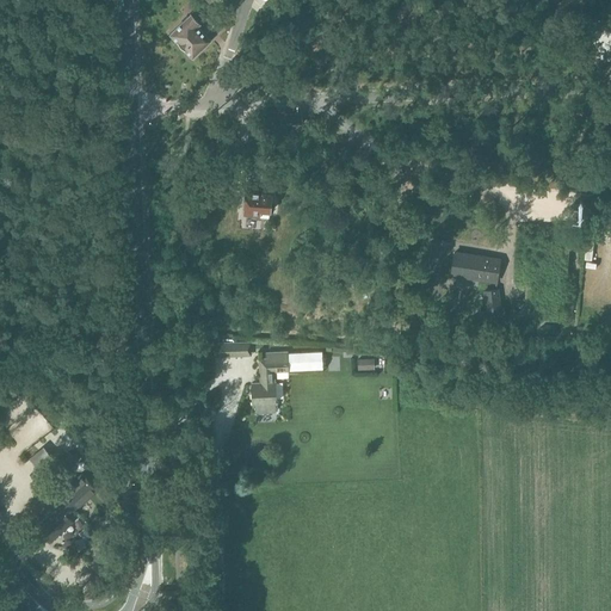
[(171,32),(193,55),(221,29),(199,5),(171,32)]
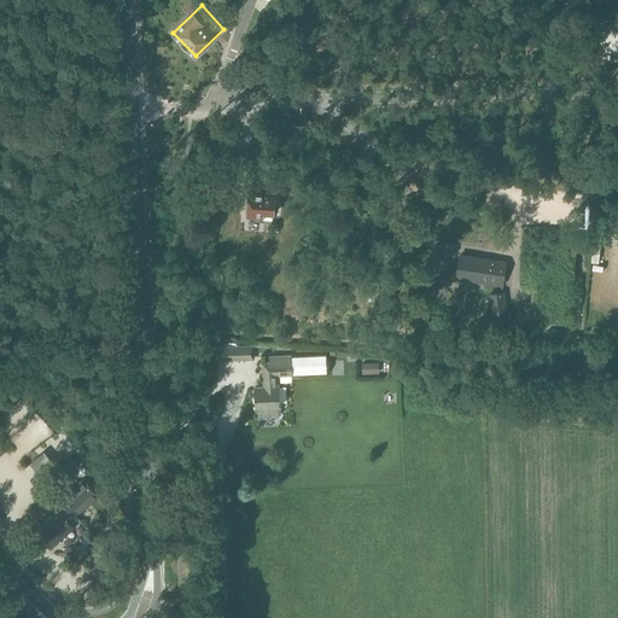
[(285,115),(285,127),(307,127),(307,114),(285,115)]
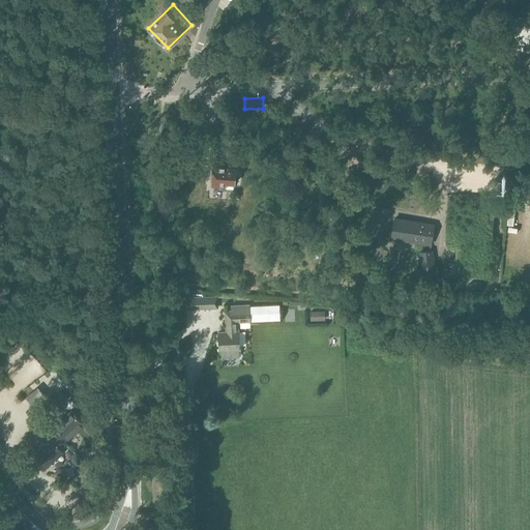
[(228,133),(218,131),(218,144),(227,145),(228,133)]
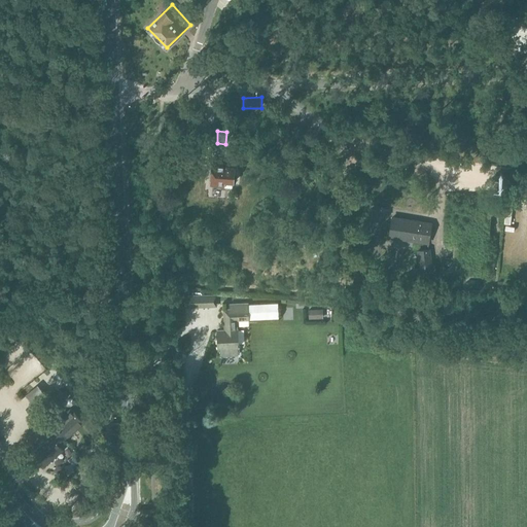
[(225,165),(212,164),(210,185),(223,185),(224,183),(233,183),(234,169),(229,168),(226,168),(225,168),(225,165)]
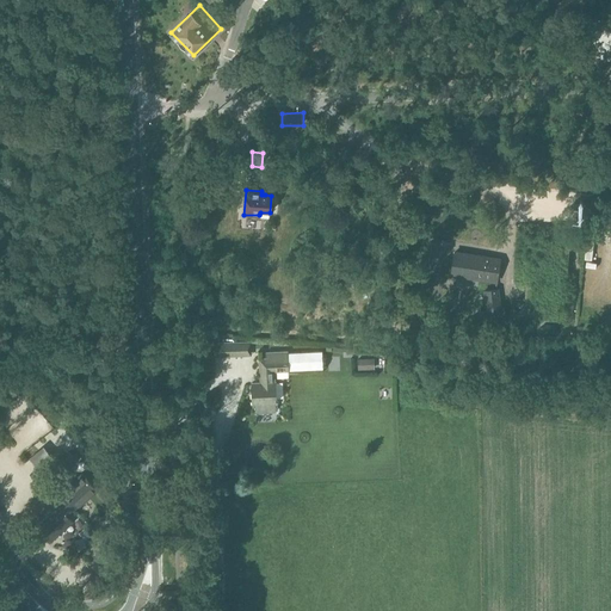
[(463,288),(464,281),(466,277),(497,282),(500,259),(455,252),(451,275),(457,276),(455,287),(463,288)]
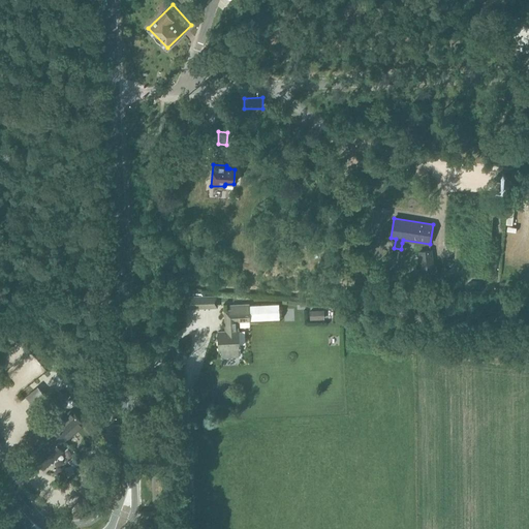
[(432,251),(418,252),(421,271),(433,270),(432,251)]
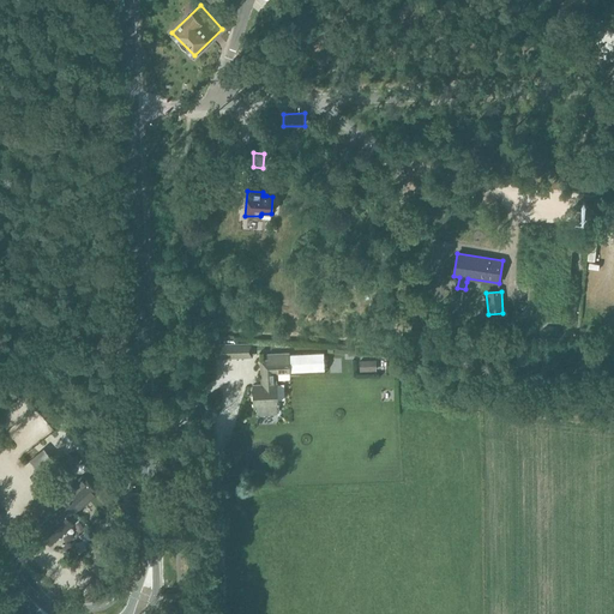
[(253,409),(256,408),(256,414),(278,413),(275,373),(323,369),(321,350),(265,354),(266,359),(259,359),(260,383),(252,383),(253,409)]
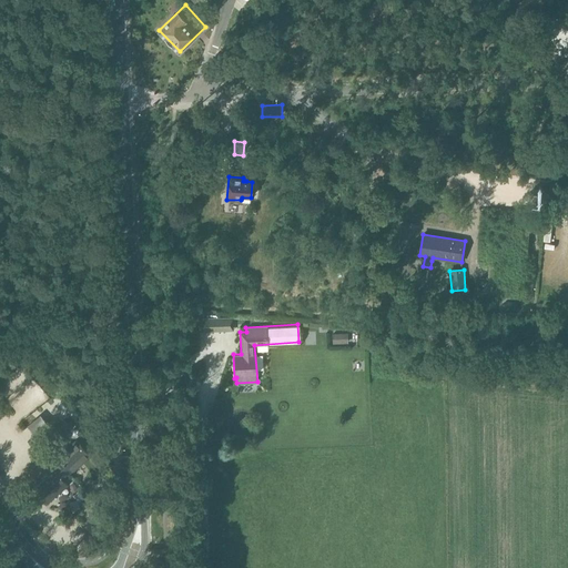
[(348,343),(348,333),(333,333),(333,344),(348,343)]
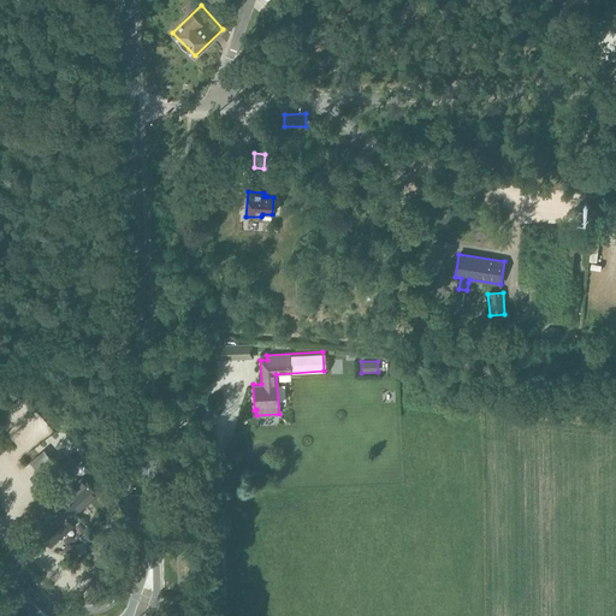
[(59,472),(64,477),(76,467),(65,456),(42,457),(40,454),(30,462),(42,475),(53,465),(59,472)]
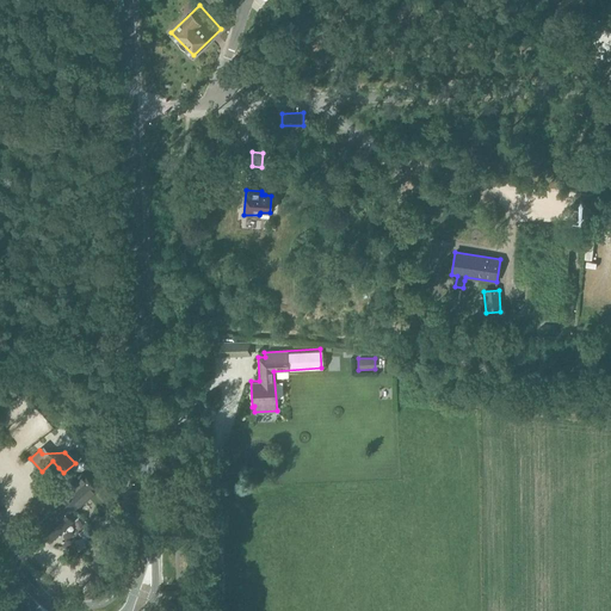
[(69,487),(62,479),(31,506),(48,524),(39,531),(49,542),(73,520),(68,516),(98,489),(84,474),(69,487)]
